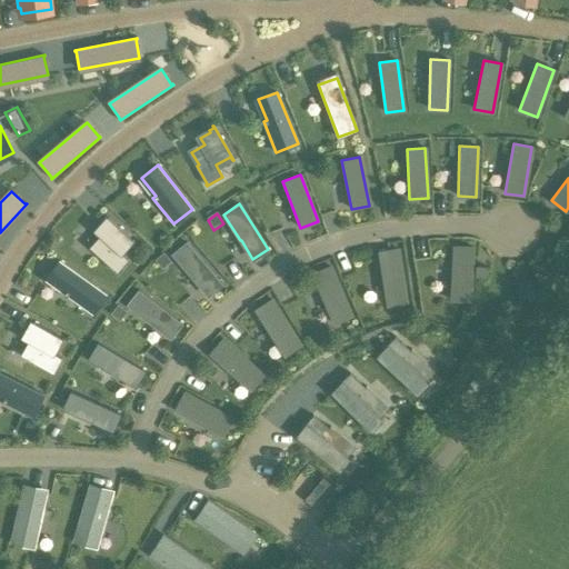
[(118,272),(129,260),(120,252),(131,239),(106,216),(102,220),(103,222),(96,230),(102,236),(92,247),(103,257),(102,259),(118,272)]
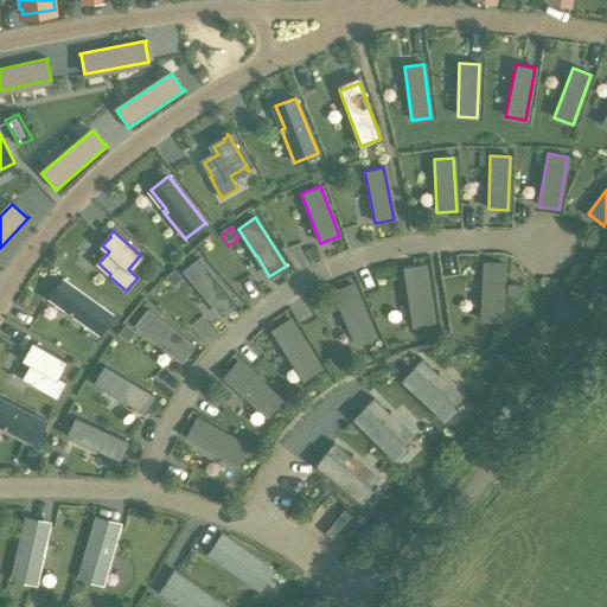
[(199,259),(184,272),(205,296),(206,296),(222,314),(236,302),(199,259)]
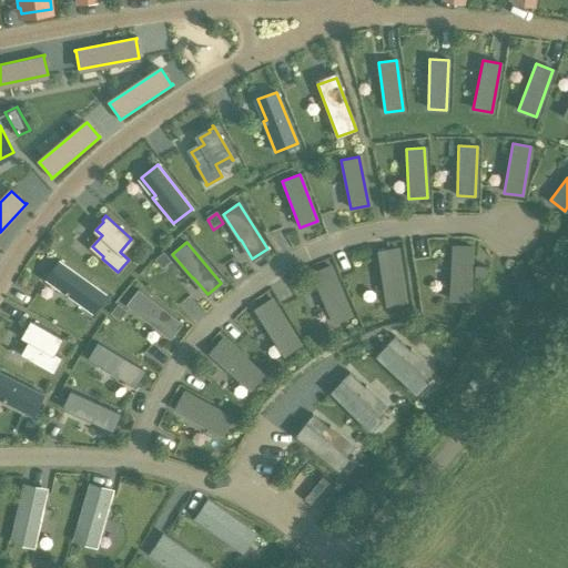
[(472,246),(453,246),(449,300),(469,301),(472,246)]
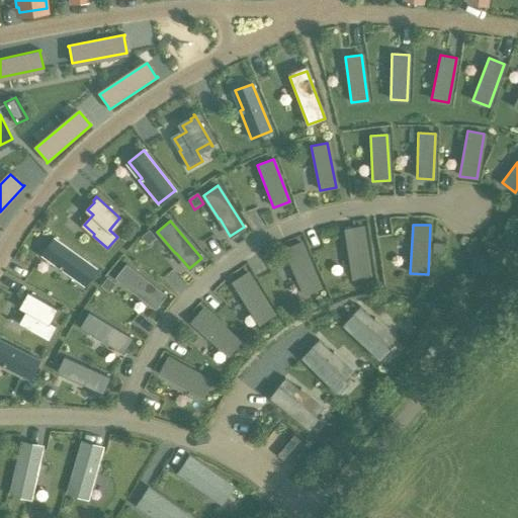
[(369,275),(362,227),(345,230),(352,278),(369,275)]
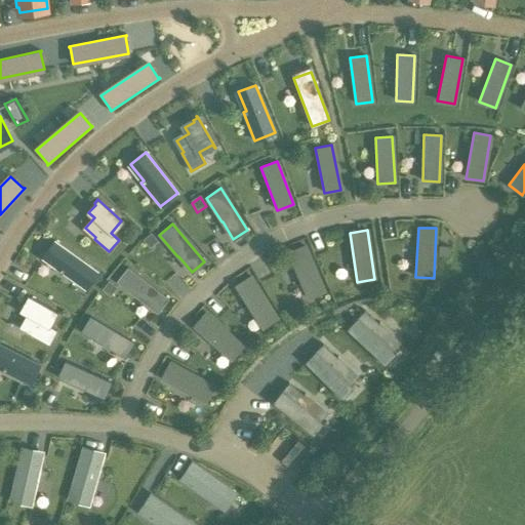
[(150,250),(158,243),(151,235),(143,242),(150,250)]
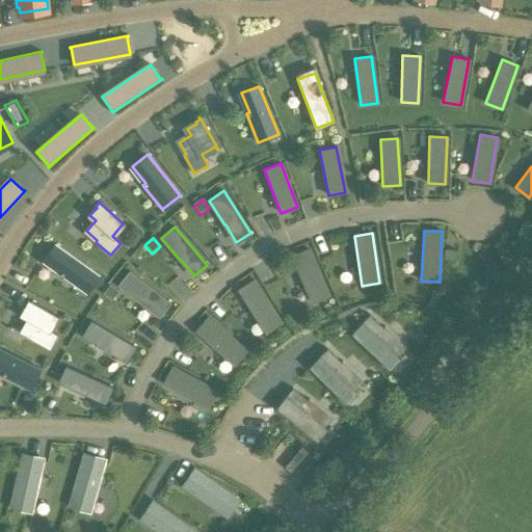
[(61,272),(59,274),(85,293),(99,274),(56,244),(45,260),(61,272)]
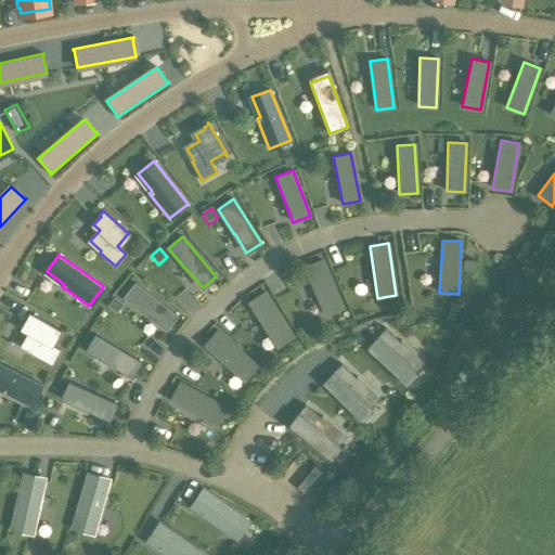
[(322,260),(305,268),(325,315),(343,308),(322,260)]
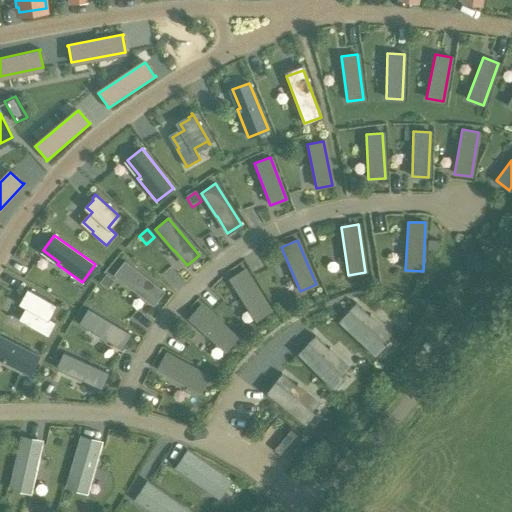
[(114,274),(136,292),(137,291),(153,303),(162,291),(125,261),(114,274)]
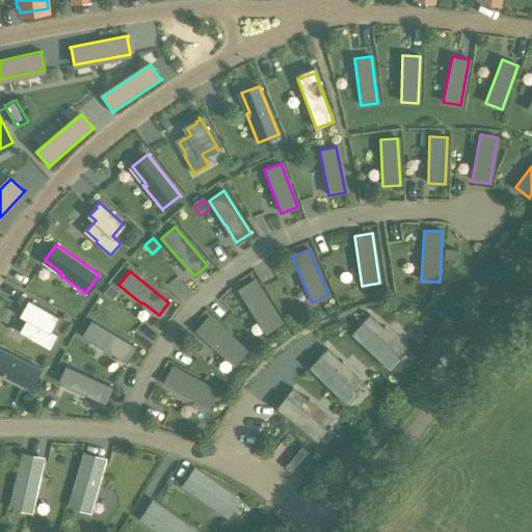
[(281,323),(254,281),(239,290),(265,333),(281,323)]
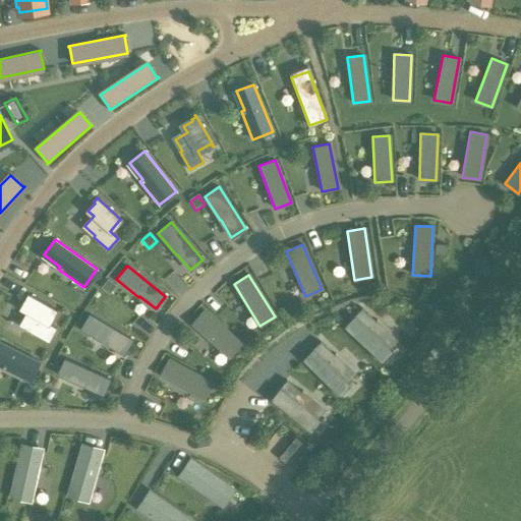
[(116,288),(108,281),(102,289),(110,296),(116,288)]
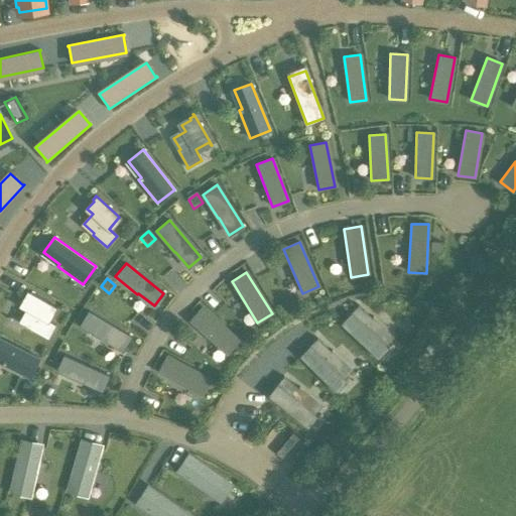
[(56,326),(46,319),(54,305),(27,290),(24,295),(26,296),(21,305),(27,309),(25,313),(21,320),(33,328),(32,329),(43,336),(49,339),(56,326)]
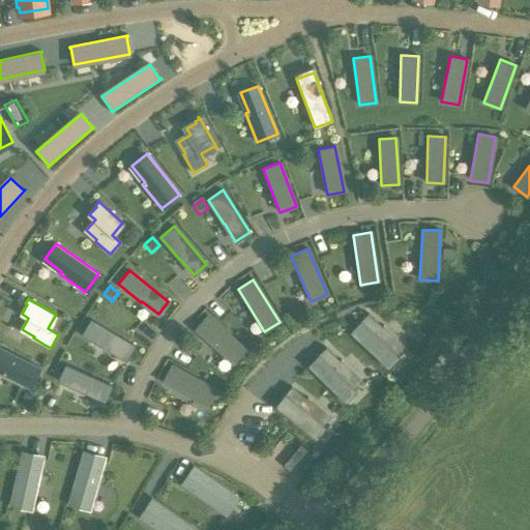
[(369,314),(350,332),(388,370),(389,369),(386,365),(394,357),(391,354),(401,345),(382,327),(369,314)]
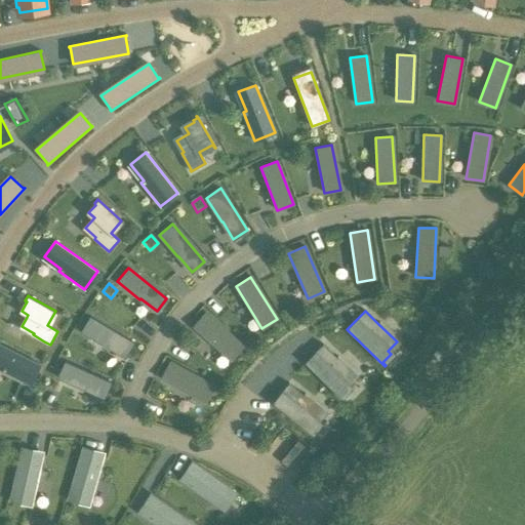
[(205,313),(194,326),(231,360),(242,347),(205,313)]
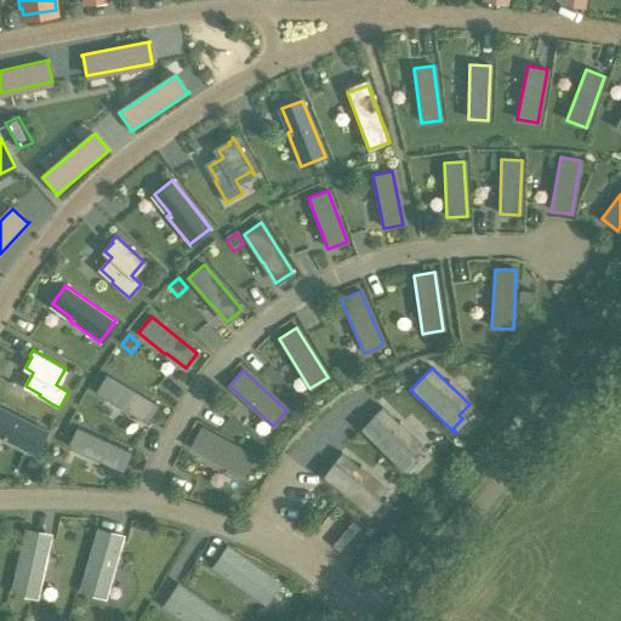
[(107,374),(96,392),(125,410),(126,409),(147,421),(157,405),(159,406),(159,405),(107,374)]
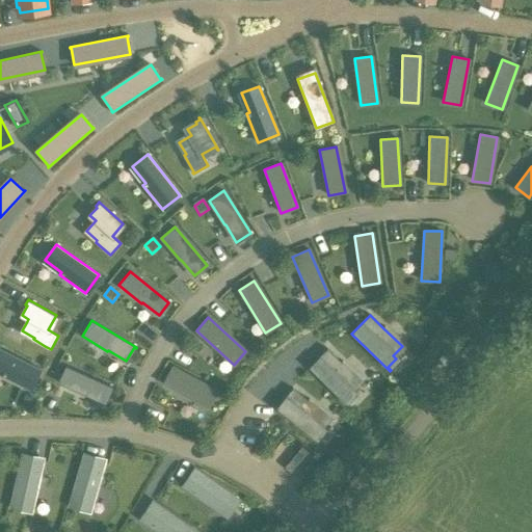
[(30,389),(40,369),(0,348),(0,370),(3,372),(2,374),(30,389)]
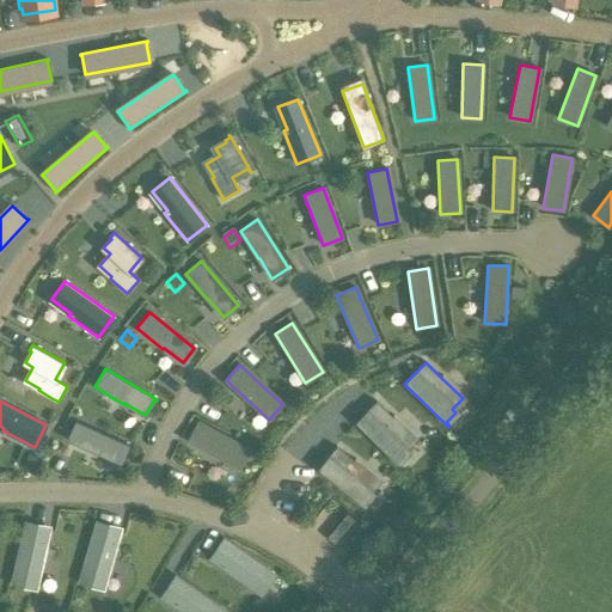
[(401,465),(397,461),(407,452),(403,448),(414,438),(392,417),(392,416),(377,401),(355,422),(399,466),(401,465)]
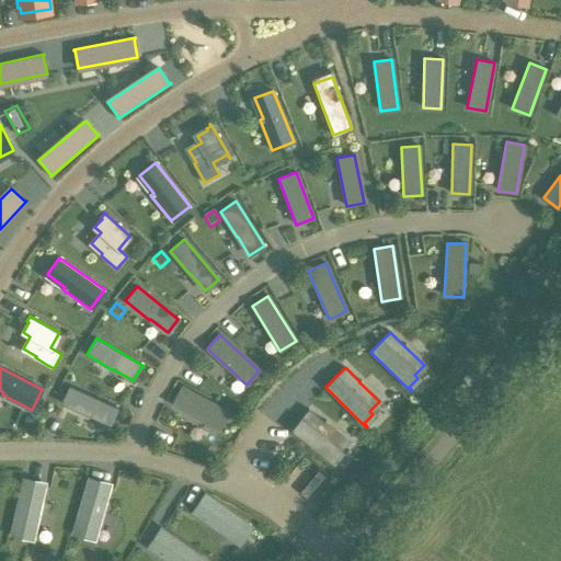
[(69,386),(61,403),(90,416),(90,415),(111,424),(117,409),(119,409),(69,386)]
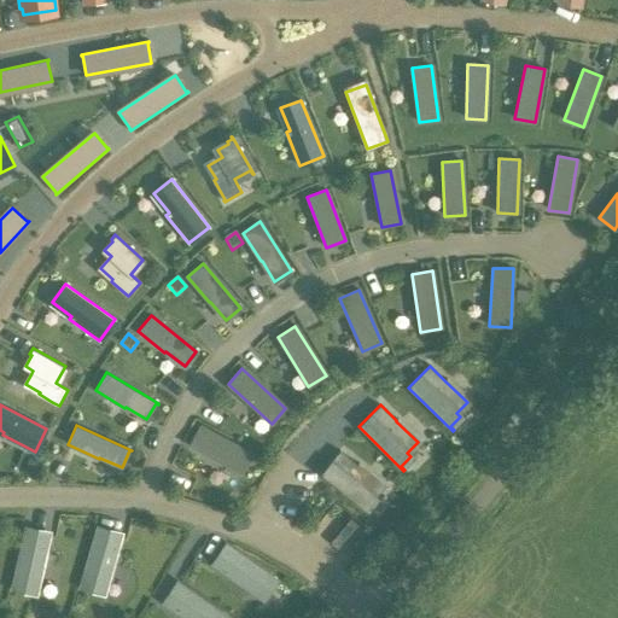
[(200,427),(191,445),(242,473),(252,454),(200,427)]
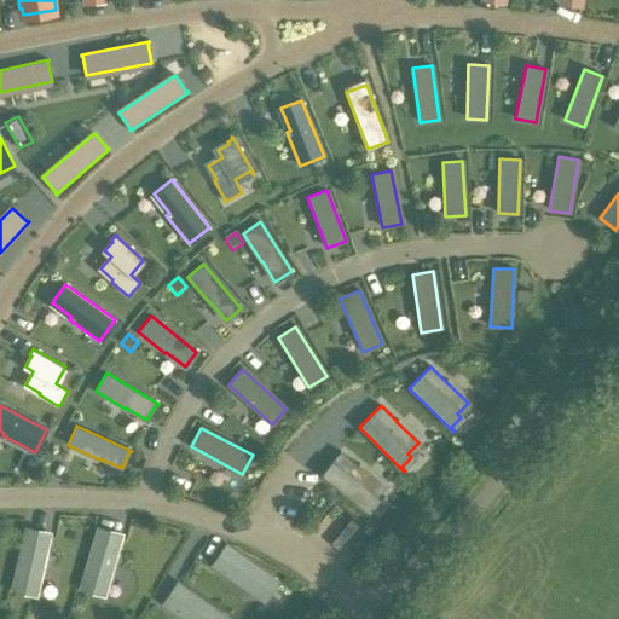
[(372,496),(381,485),(358,466),(340,451),(320,475),(370,514),(371,513),(366,510),(376,499),(372,496)]
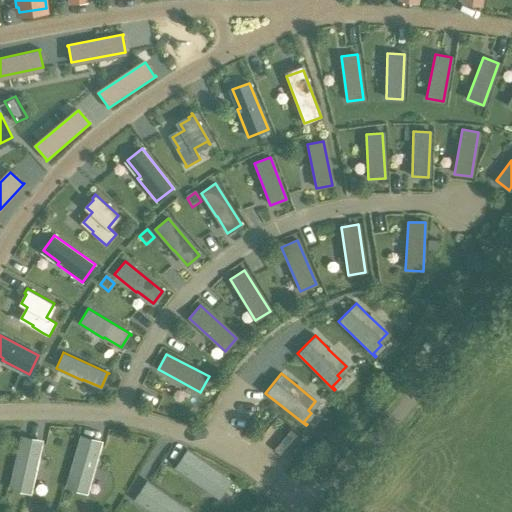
[(86,491),(99,445),(81,440),(68,485),(86,491)]
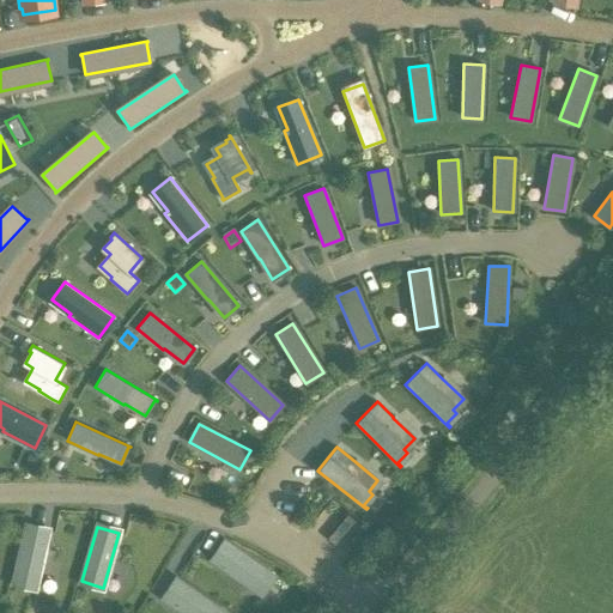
[(26,528),(14,583),(36,588),(48,532),(26,528)]
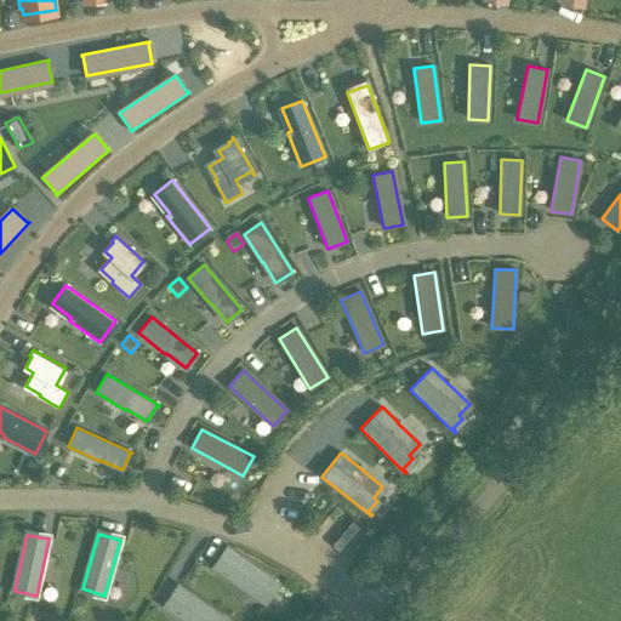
[(265,602),(278,584),(231,550),(217,569),(265,602)]
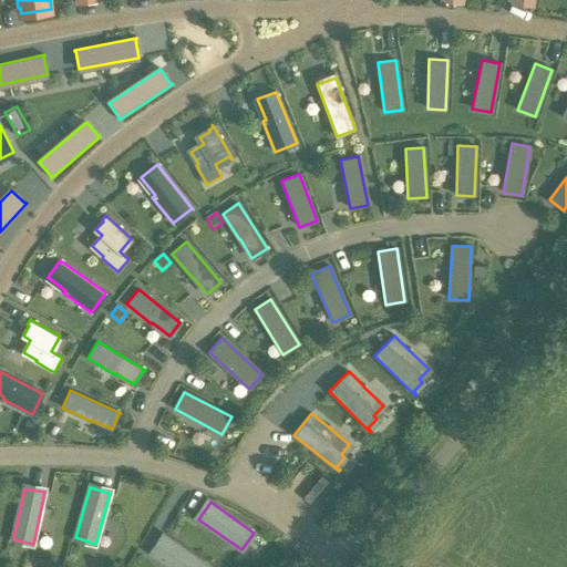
[(172,566),(207,566),(165,537),(154,554),(172,566)]
